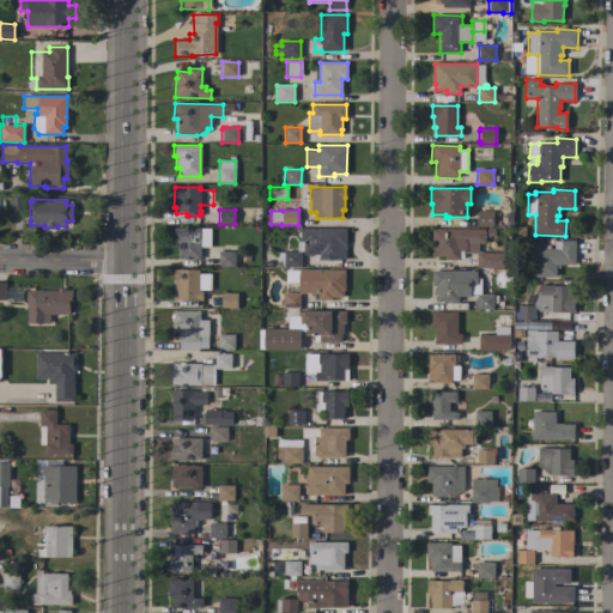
[(493,212),(492,226),(478,226),(478,212),(493,212)]
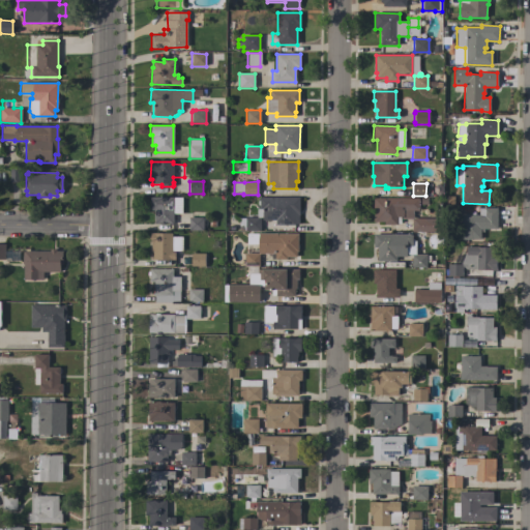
[(181,198),(181,213),(173,213),(173,224),(154,224),(154,210),(150,210),(150,197),(173,198),(181,198)]
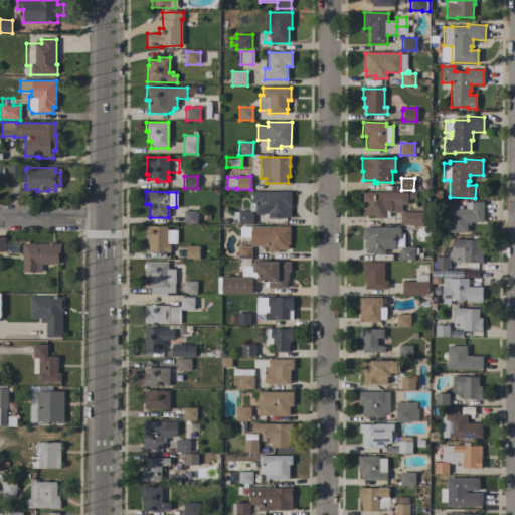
[(290,191),(290,217),(287,217),(287,218),(268,218),(268,213),(254,213),(254,210),(249,210),(249,205),(254,205),(254,204),(251,204),(252,191),(290,191)]
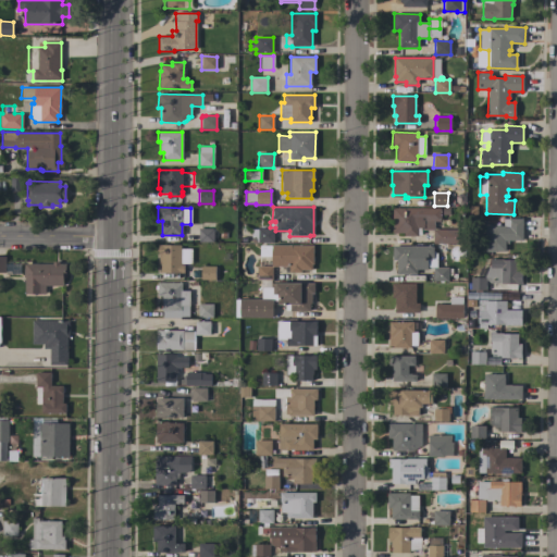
[(441,208),(440,221),(434,221),(434,230),(461,230),(461,244),(433,244),(433,230),(422,230),(422,229),(421,229),(420,235),(417,235),(417,236),(404,236),(404,233),(392,233),(392,208),(441,208)]
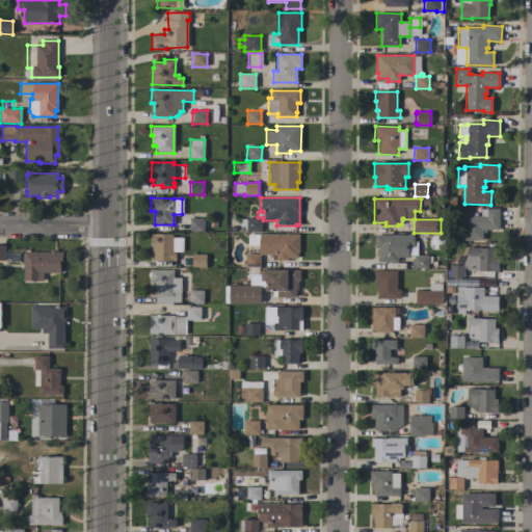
[(499,209),(499,230),(485,230),(485,233),(482,233),(482,240),(462,240),(463,216),(481,216),(481,209),(499,209)]
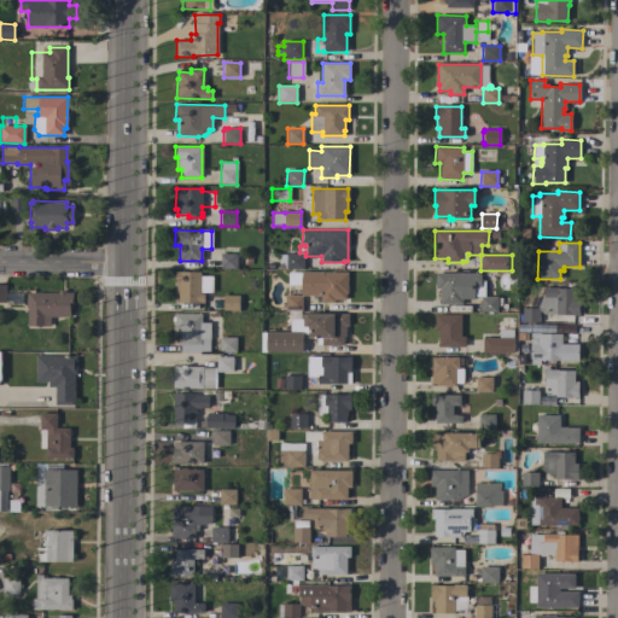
[(237,252),(237,269),(220,268),(221,252),(237,252)]
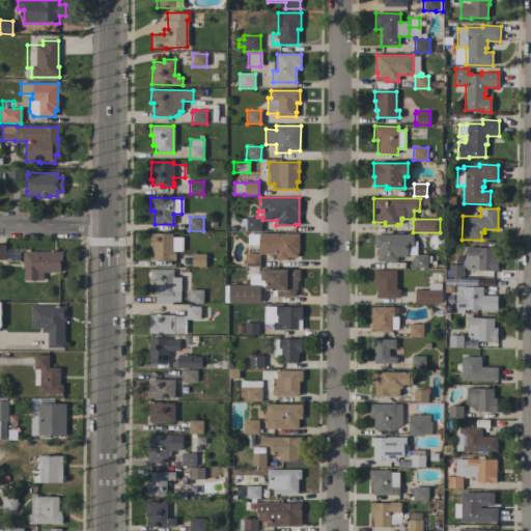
[(240,218),(246,219),(246,218),(260,218),(260,231),(239,230),(240,218)]
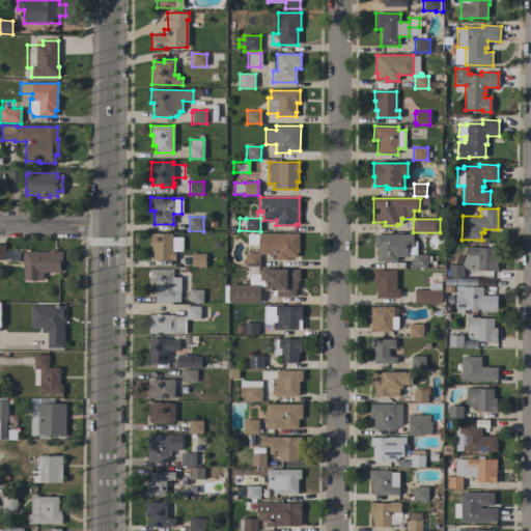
[(172,252),(175,252),(175,259),(154,259),(154,252),(151,252),(151,243),(150,243),(150,233),(172,233),(172,252)]
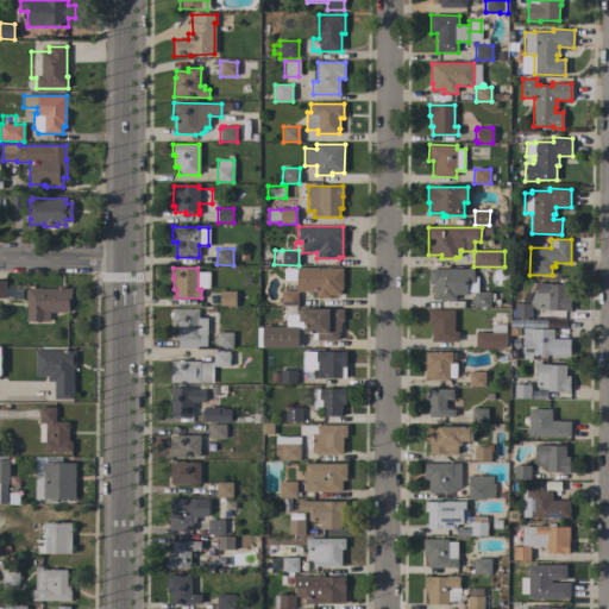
[(296,269),(296,268),(341,269),(341,289),(340,289),(340,295),(330,295),(330,297),(312,297),(312,292),(296,292),(296,281),(283,281),(283,269),(296,269)]
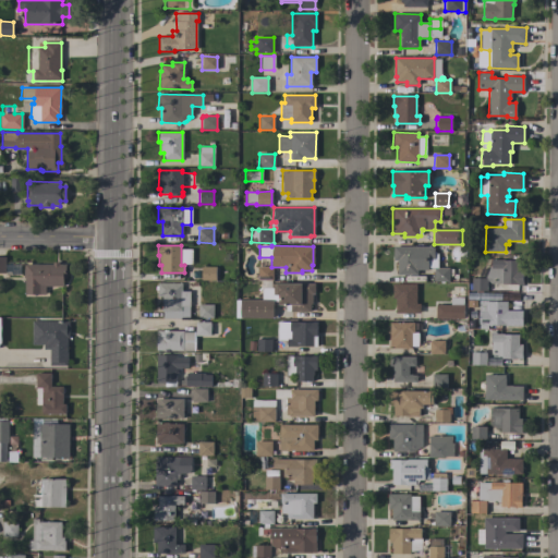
[(434,246),(434,252),(435,252),(435,254),(437,254),(437,268),(448,268),(448,281),(434,281),(434,268),(427,268),(427,270),(417,270),(417,275),(397,275),(397,261),(393,261),(393,246),(434,246)]
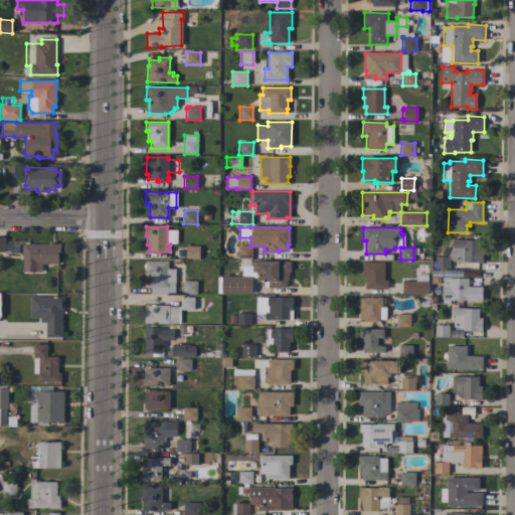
[(479,240),(479,249),(482,249),(482,263),(450,262),(449,269),(435,268),(435,256),(448,256),(452,245),(453,246),(454,239),(479,240)]
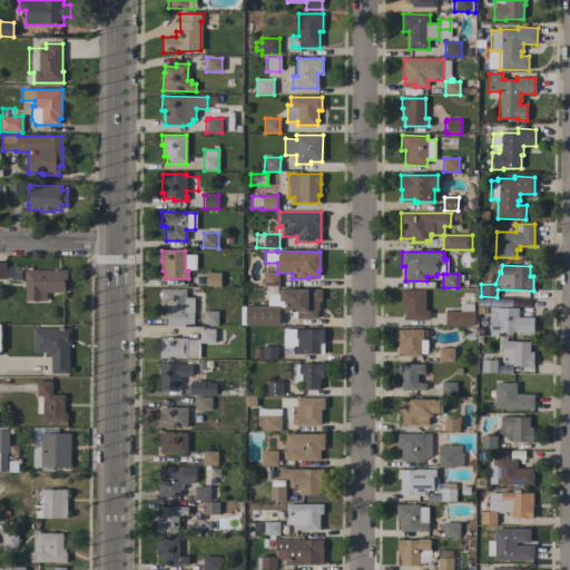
[(53,269),(53,267),(60,267),(60,269),(68,271),(67,285),(65,285),(65,293),(47,292),(47,301),(25,301),(25,284),(23,284),(23,274),(26,274),(26,269),(53,269)]
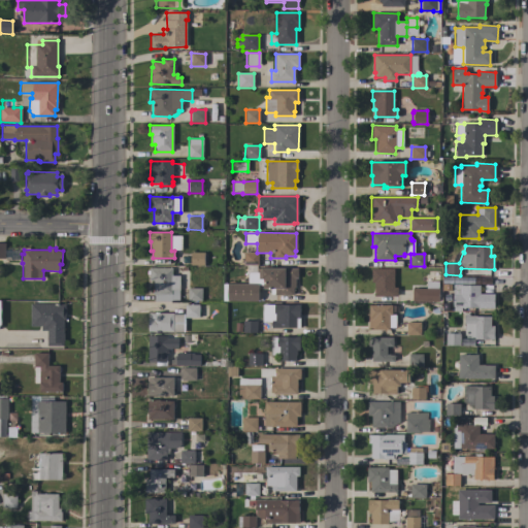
[(204,253),(204,265),(191,265),(191,253),(204,253)]
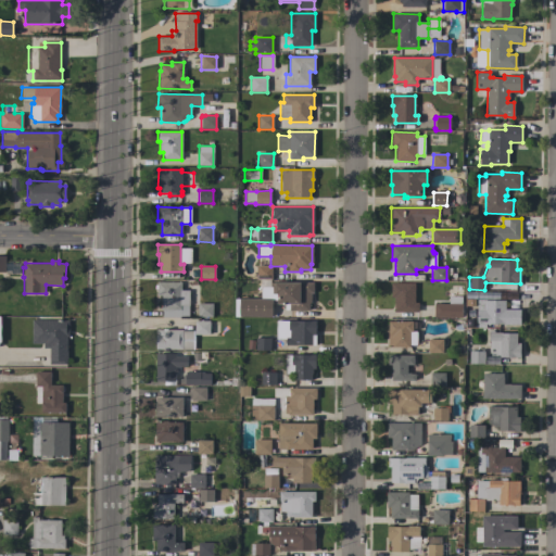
[(261,299),(261,287),(260,287),(261,279),(256,279),(256,266),(272,266),(272,279),(270,279),(270,287),(272,287),(272,299),(273,299),(272,317),(239,316),(239,299),(261,299)]
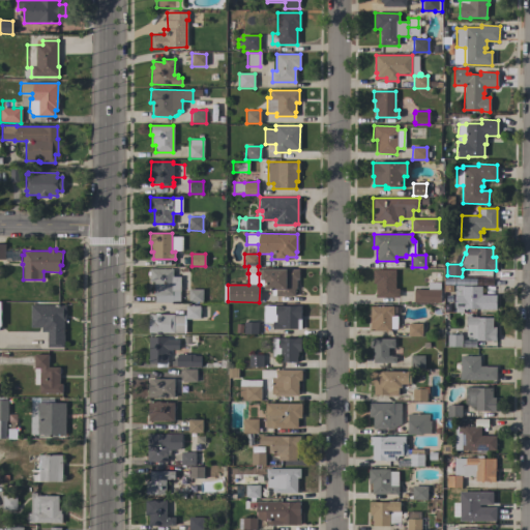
[(173,269),(173,276),(180,276),(180,301),(172,301),(172,303),(155,302),(155,295),(154,295),(154,282),(150,282),(150,275),(148,275),(148,271),(150,271),(150,269),(173,269)]
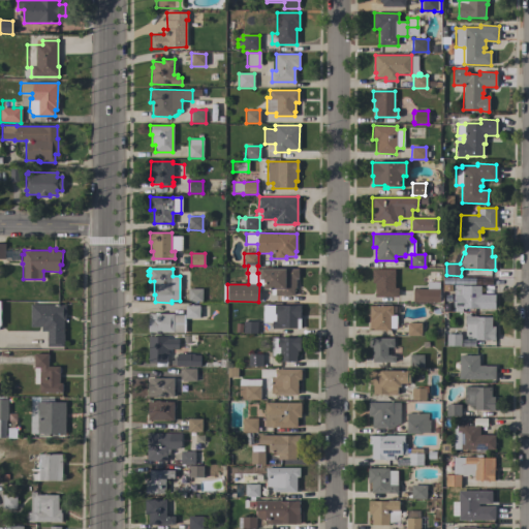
[(299,269),(298,279),(296,279),(296,288),(293,288),(293,296),(275,296),(275,294),(271,294),(271,289),(263,288),(263,280),(261,280),(261,269),(299,269)]
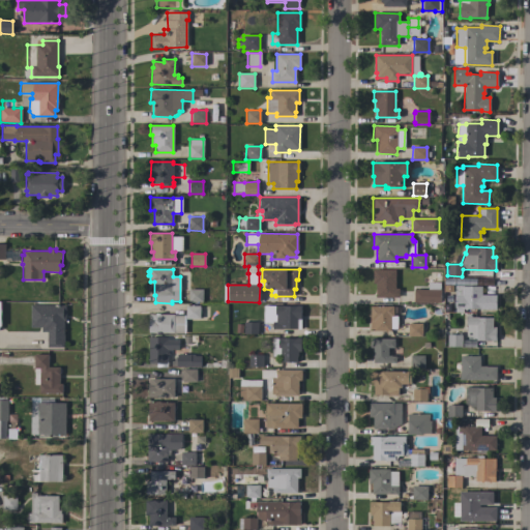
[(395,270),(395,289),(399,289),(399,297),(376,297),(376,284),(373,284),(373,270),(395,270)]
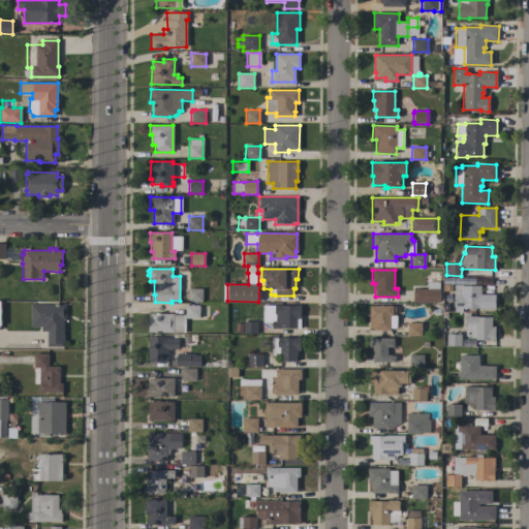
[(492,279),(492,285),(443,284),(443,277),(492,279)]
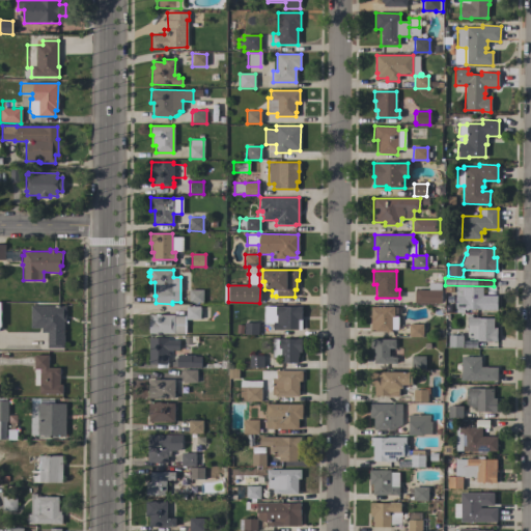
[(441,283),(440,290),(442,290),(442,304),(414,303),(415,289),(428,289),(429,283),(441,283)]
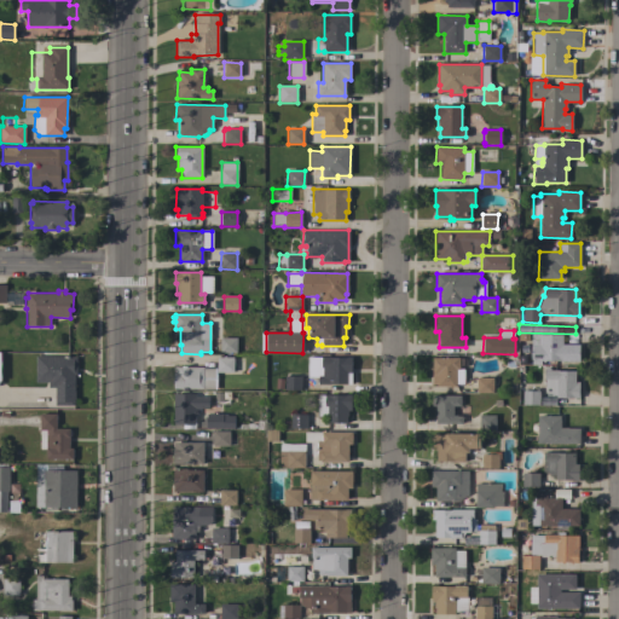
[(541,334),(562,334),(562,345),(567,345),(567,343),(578,343),(578,345),(579,345),(579,362),(560,362),(560,360),(541,360),(541,365),(531,365),(531,359),(531,345),(531,334),(541,334)]
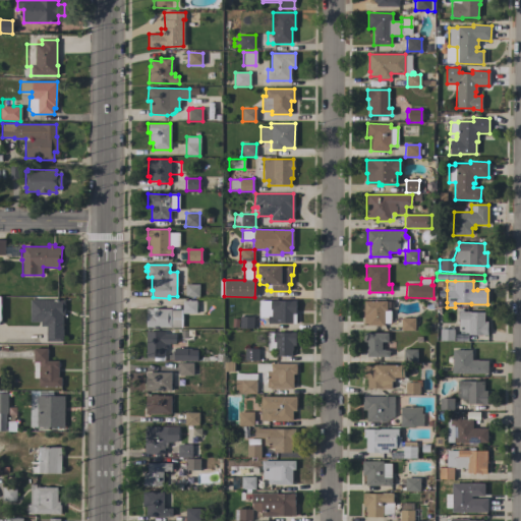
[(199,297),(185,297),(185,285),(199,284),(199,297)]
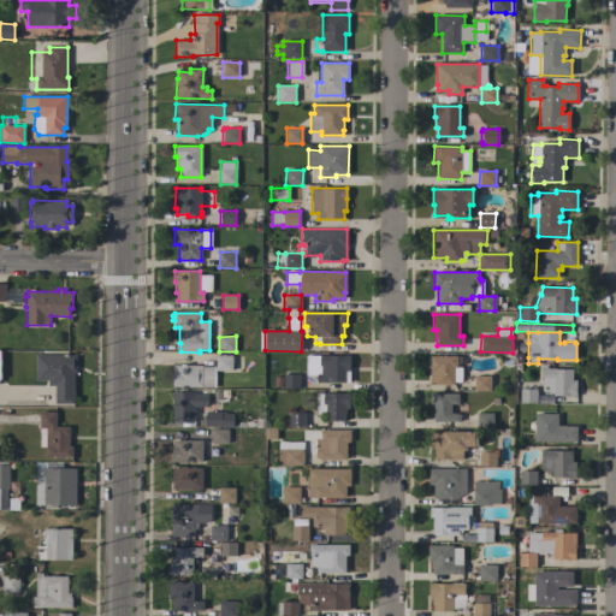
[(76,355),(76,372),(73,372),(73,389),(75,389),(75,396),(73,396),(73,403),(54,403),(54,385),(48,385),(48,380),(36,380),(36,355),(76,355)]
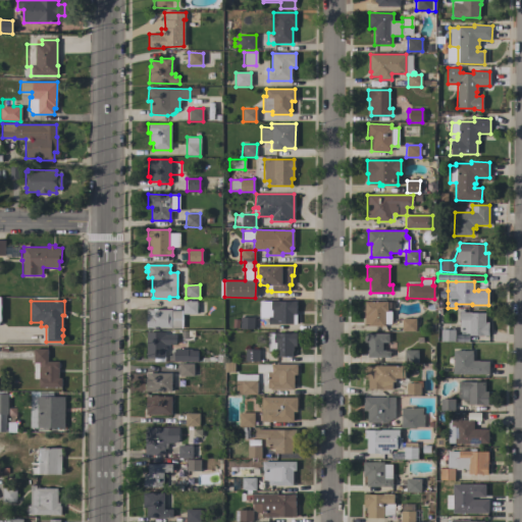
[(171,310),(183,311),(183,301),(197,302),(197,314),(183,314),(183,328),(157,328),(157,329),(153,329),(153,327),(146,327),(147,310),(171,310)]
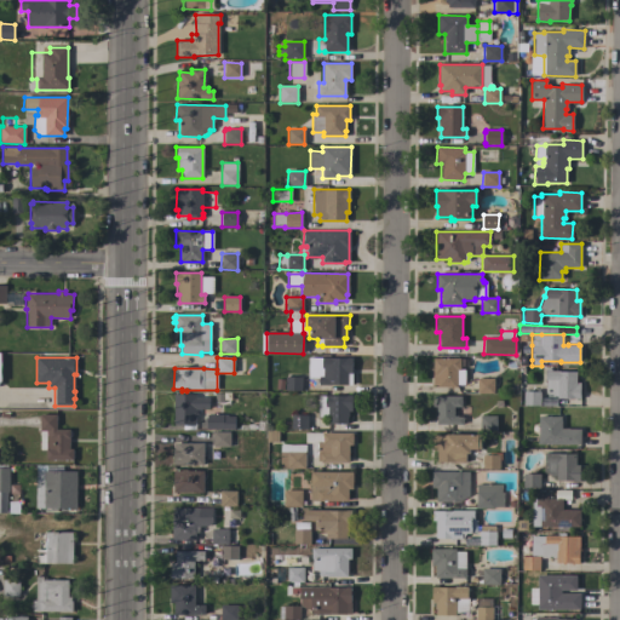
[(351,359),(351,373),(348,373),(348,385),(319,385),(319,377),(322,377),(322,368),(321,368),(321,357),(351,359)]
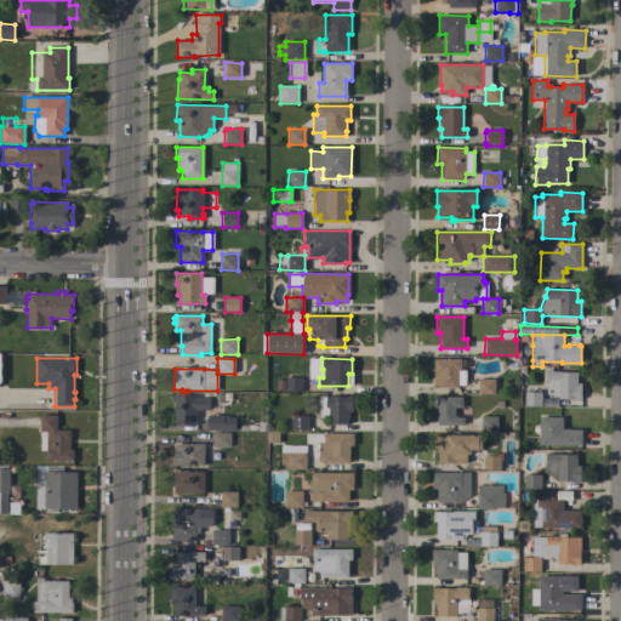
[(461,359),(461,370),(466,370),(466,386),(457,385),(457,388),(438,388),(438,386),(433,386),(434,359),(461,359)]
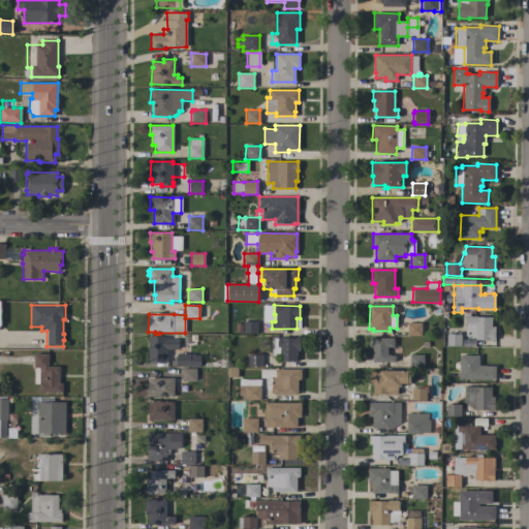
[(466,324),(465,324),(465,316),(465,314),(470,314),(470,316),(476,316),(476,317),(491,317),(491,327),(494,327),(494,339),(475,339),(475,338),(471,337),(466,336),(466,324)]
